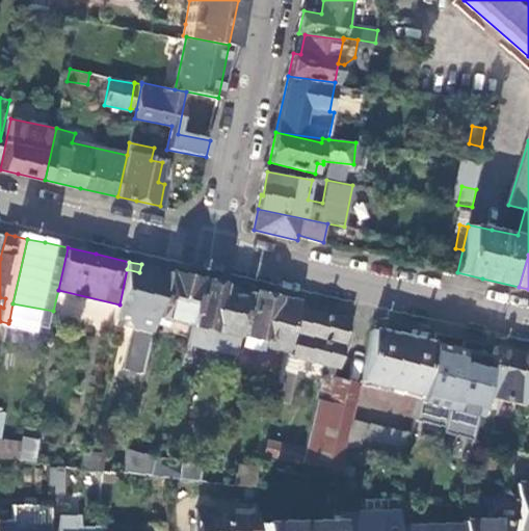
[(127,269),(120,304),(116,317),(129,320),(135,328),(126,369),(146,373),(158,317),(167,277),(161,276),(162,269),(148,266),(141,264),(139,272),(127,269)]
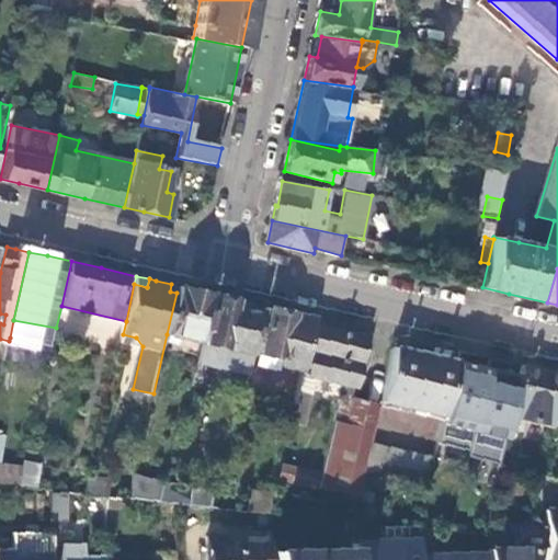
[(178,285),(177,293),(167,334),(201,341),(212,293),(192,288),(178,285)]
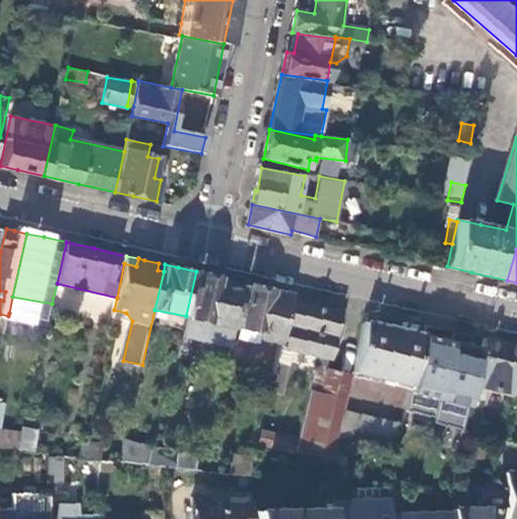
[(207,274),(196,271),(186,316),(236,327),(245,288),(218,282),(219,276),(207,274)]
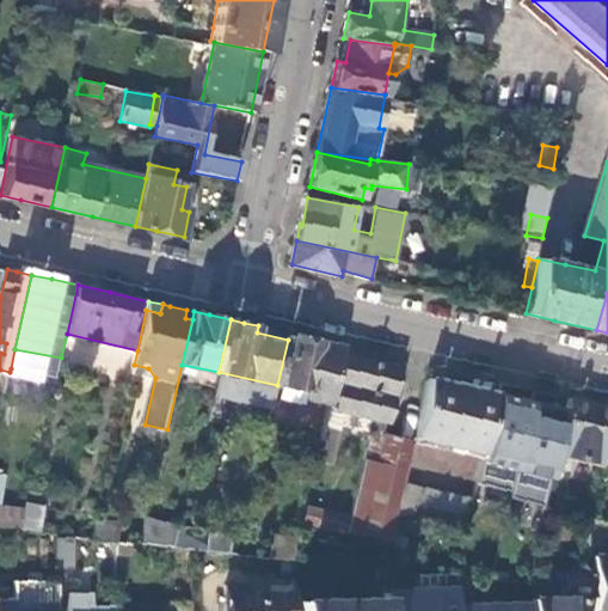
[(318,338),(294,334),(281,397),(306,403),(307,395),(332,401),(333,392),(331,392),(342,344),(318,338)]
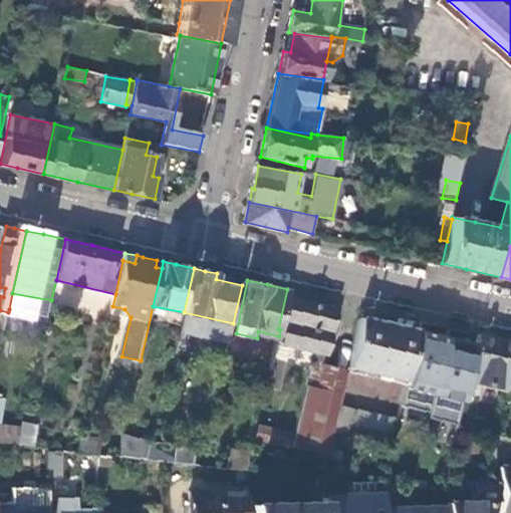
[(48,317),(51,300),(12,293),(9,309),(48,317)]
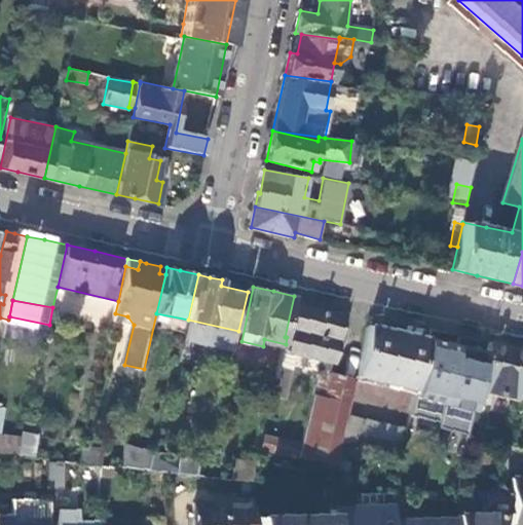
[(287,337),(286,344),(284,351),(295,353),(334,363),(344,315),(295,303),(287,337)]
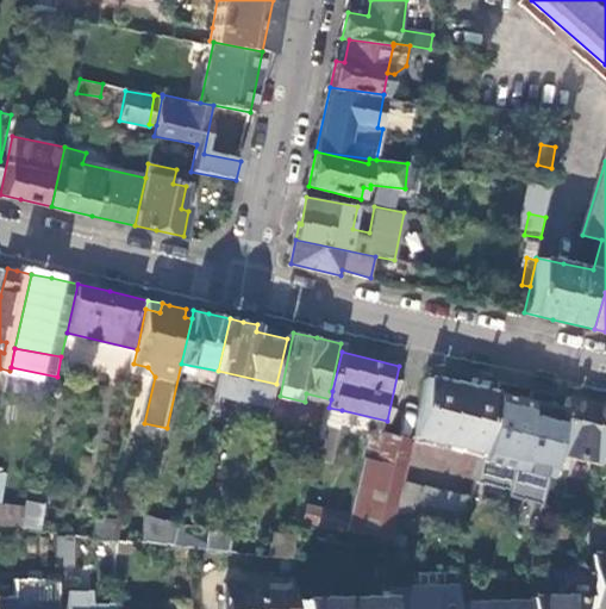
[(133,364),(131,371),(155,377),(148,367),(133,364)]
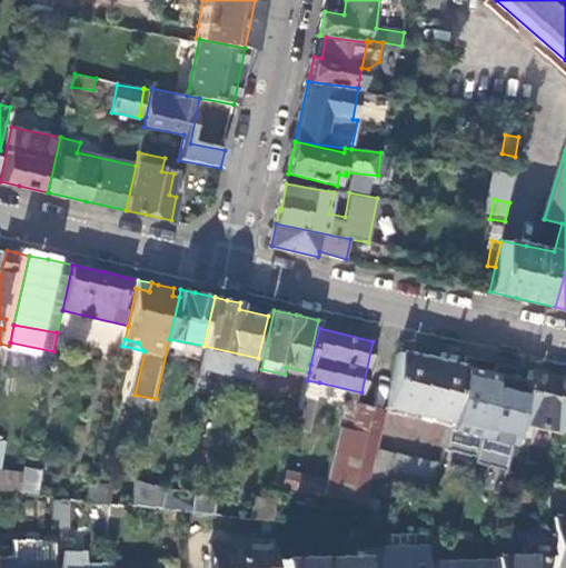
[(465,366),(400,350),(388,406),(454,420),(465,366)]
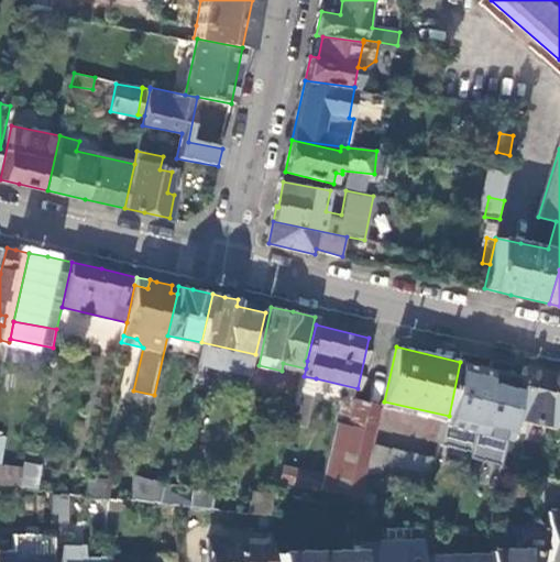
[(524,377),(460,362),(449,416),(511,430),(514,418),(524,377)]
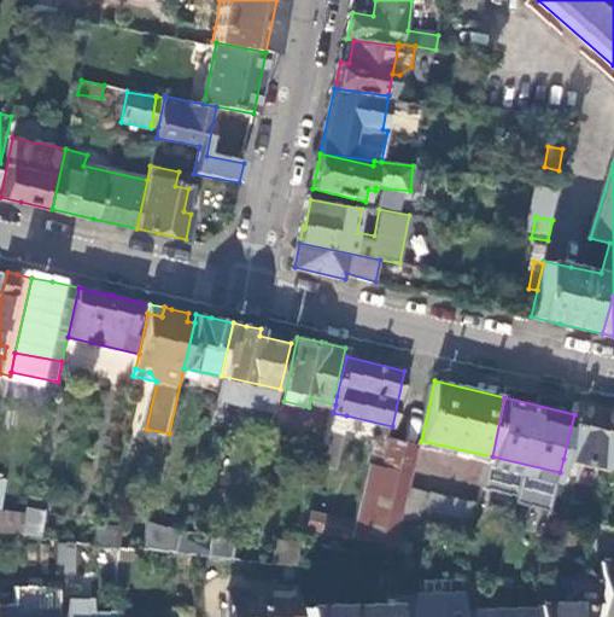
[(613,407),(598,405),(578,400),(574,414),(563,459),(610,471),(613,459),(613,407)]
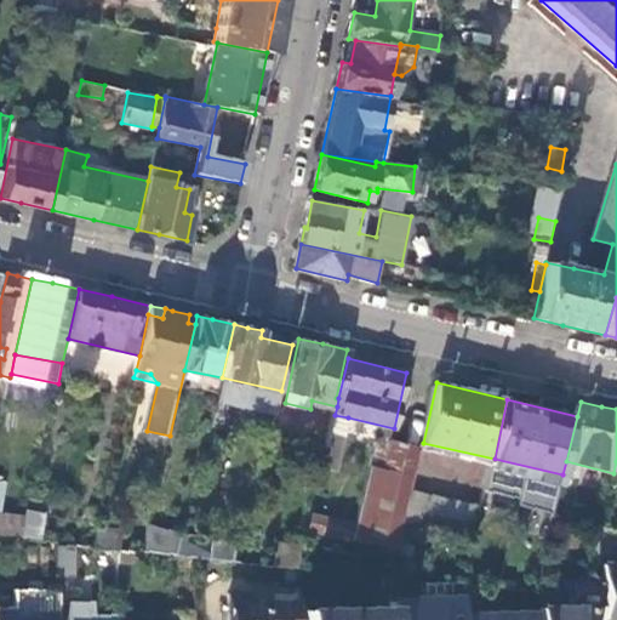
[(338,458),(348,417),(335,415),(326,455),(338,458)]
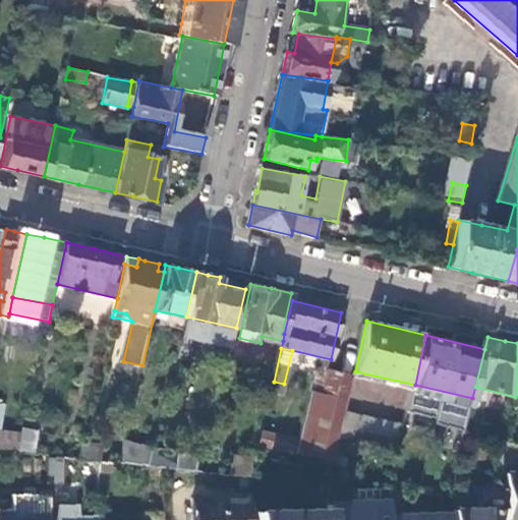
[(319,371),(302,440),(299,455),(335,463),(336,457),(340,438),(346,411),(354,376),(330,369),(329,373),(319,371)]
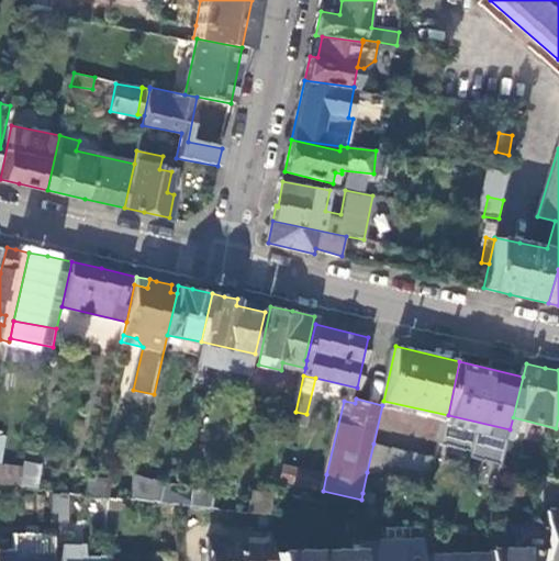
[(0,455),(4,436),(0,435),(0,483),(21,486),(25,468),(0,464),(0,455)]
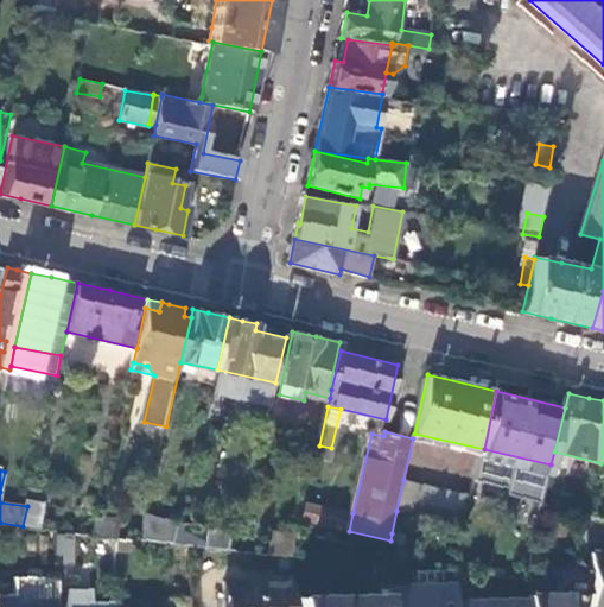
[(472,495),(404,480),(396,511),(414,514),(465,525),(472,495)]
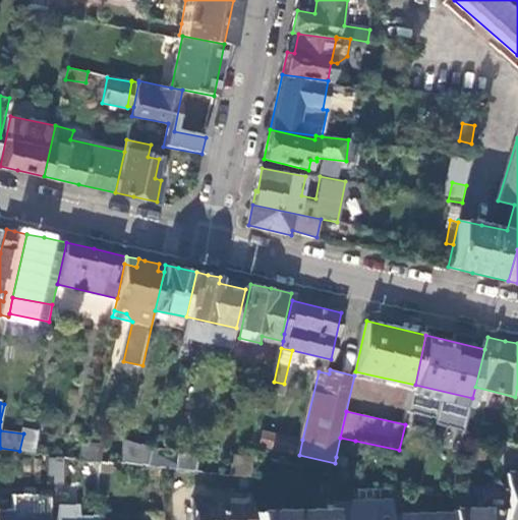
[(41,432),(24,428),(23,434),(19,451),(36,453),(41,432)]
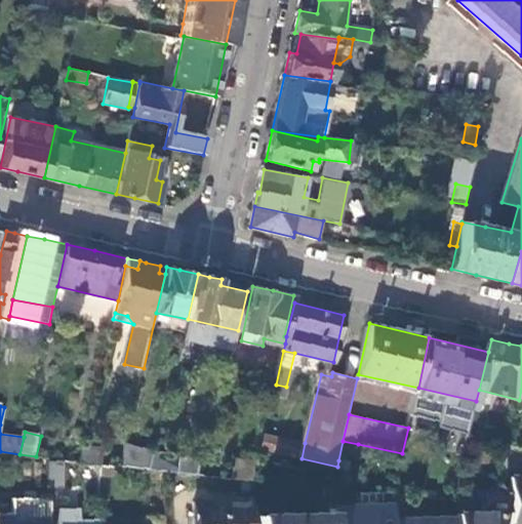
[(305,443),(265,434),(261,450),(302,458),(305,443)]
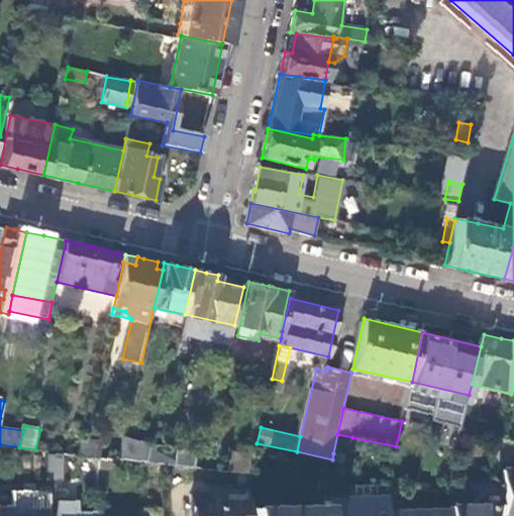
[(352,437),(337,434),(333,453),(347,457),(352,437)]
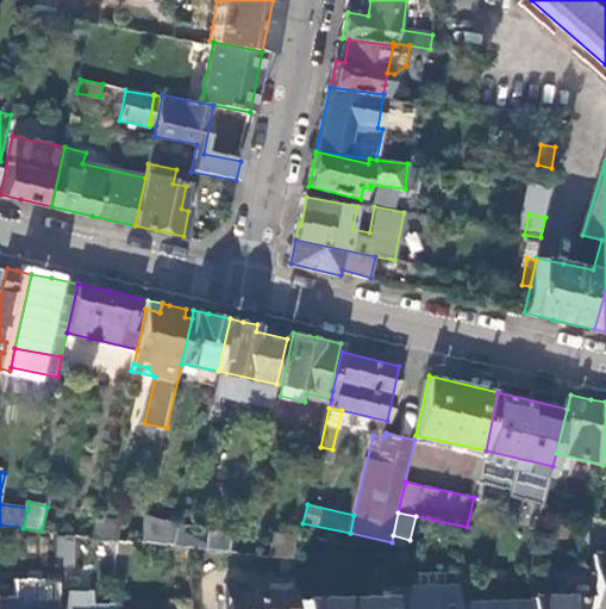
[(123,523),(99,517),(94,535),(119,539),(123,523)]
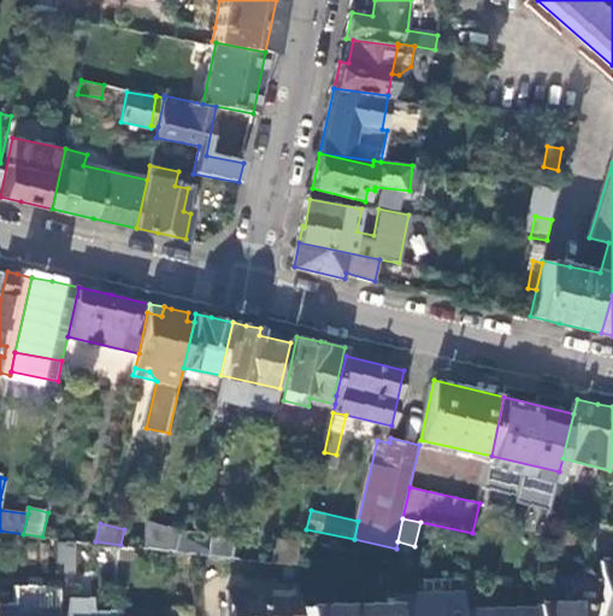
[(149,526),(145,547),(178,551),(182,533),(149,526)]
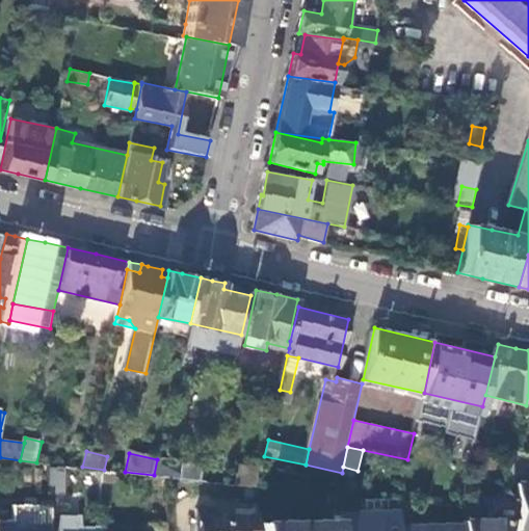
[(64,494),(64,465),(47,463),(48,492),(48,494),(64,494)]
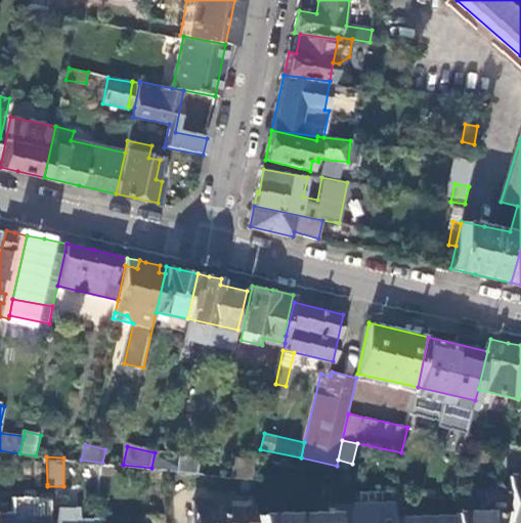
[(179,470),(200,473),(202,458),(181,456),(179,470)]
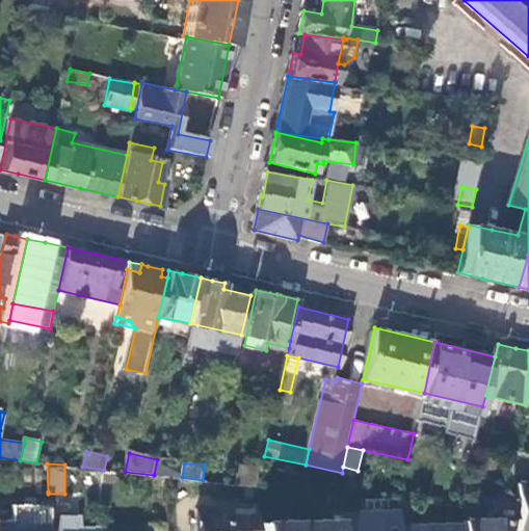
[(528,484),(519,485),(521,510),(522,530),(528,530),(528,484)]
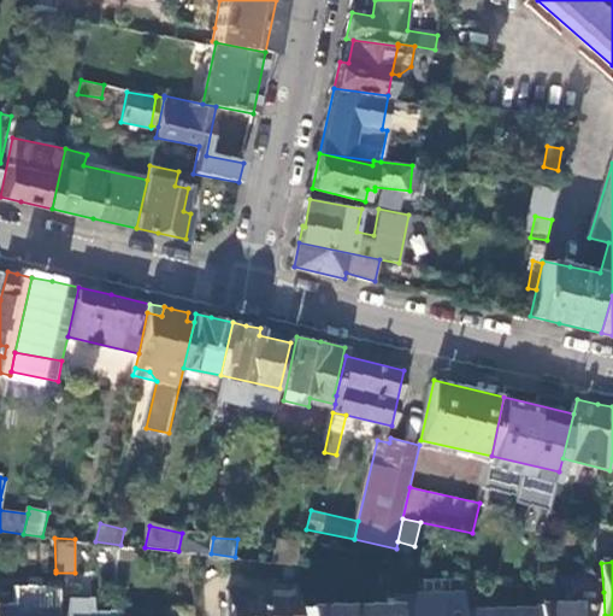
[(57,615),(56,585),(13,586),(15,603),(0,603),(0,615),(57,615)]
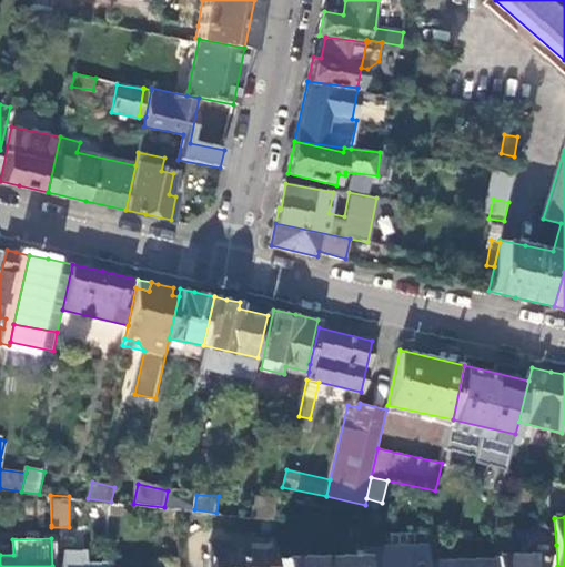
[(275,566),(276,559),(275,546),(212,545),(212,566),(275,566)]
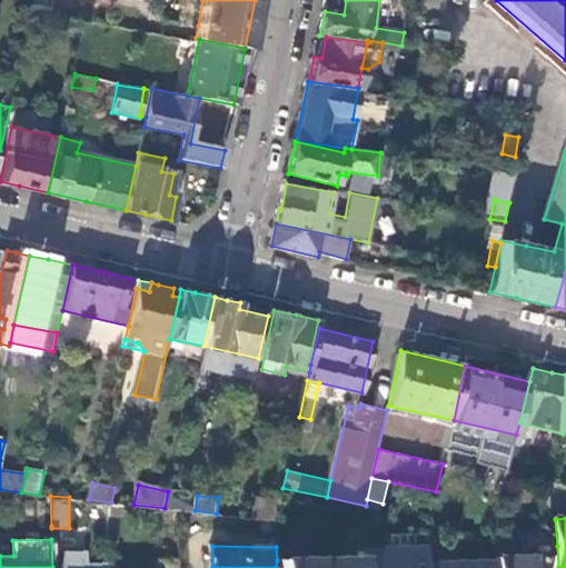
[(426,550),(360,551),(360,559),(360,567),(426,567),(426,565),(426,550)]
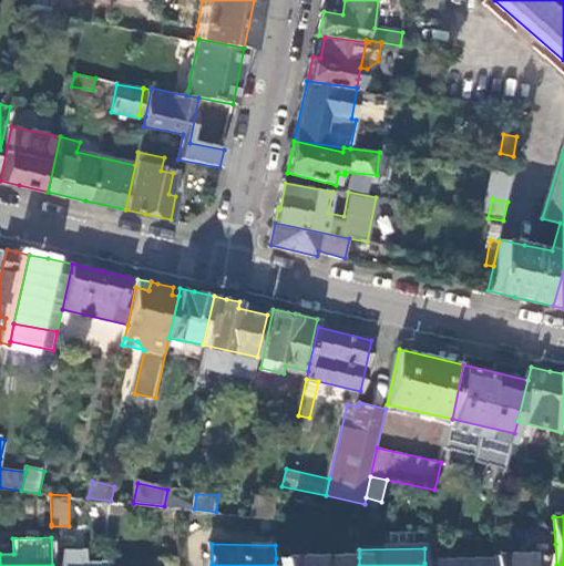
[(542,565),(542,555),(495,556),(495,562),(494,565),(542,565)]
